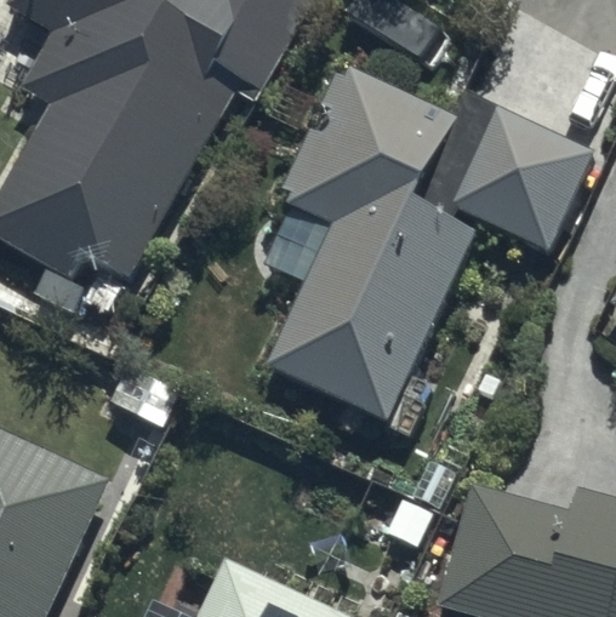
[(10,0),(9,3),(53,28),(22,84),(50,101),(0,188),(0,239),(66,276),(83,246),(130,273),(234,90),(252,101),(309,0),(10,0)]
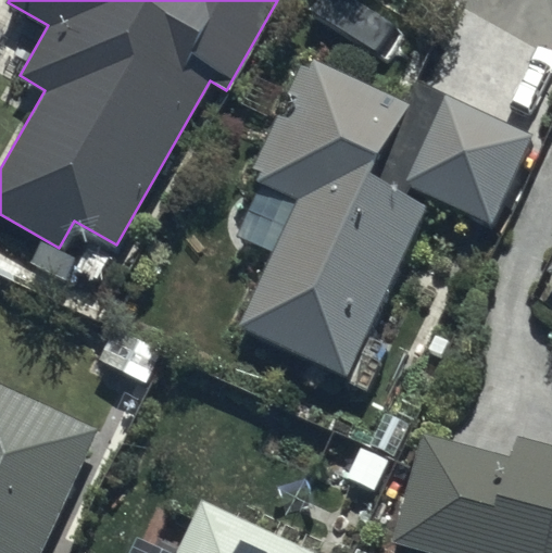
[(367,335),(425,203),(406,195),(409,188),(493,223),(530,134),(417,82),(408,103),(304,57),(250,174),(301,198),(241,327),(341,373),(339,378),(366,390),(387,342),(367,335)]
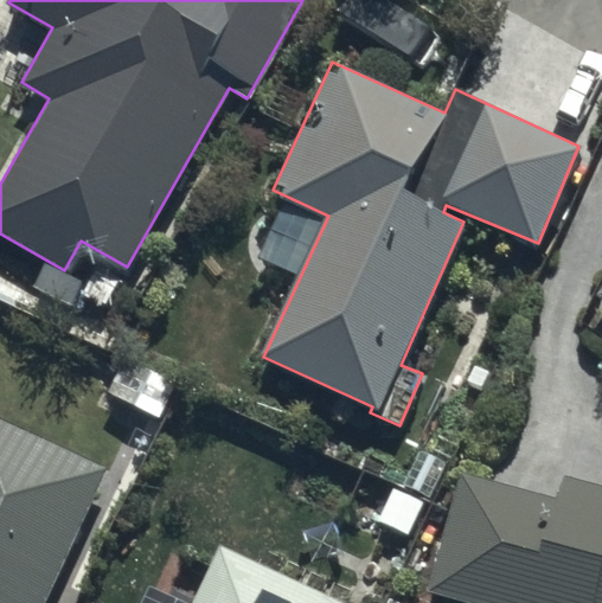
[(43,602),(103,470),(0,421),(0,602),(43,602)]
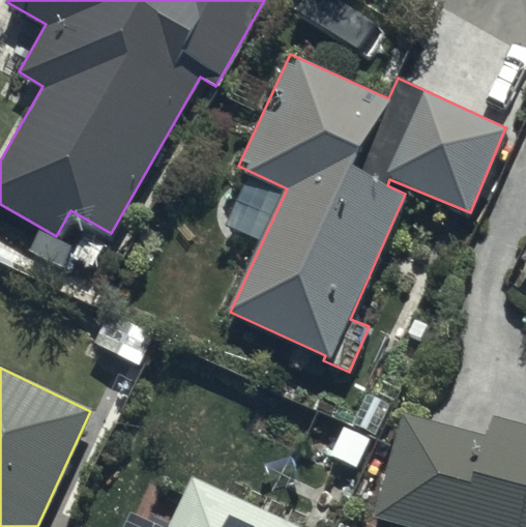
[(405,412),(376,513),(421,526),(525,526),(525,421),(491,412),(485,435),(405,412)]
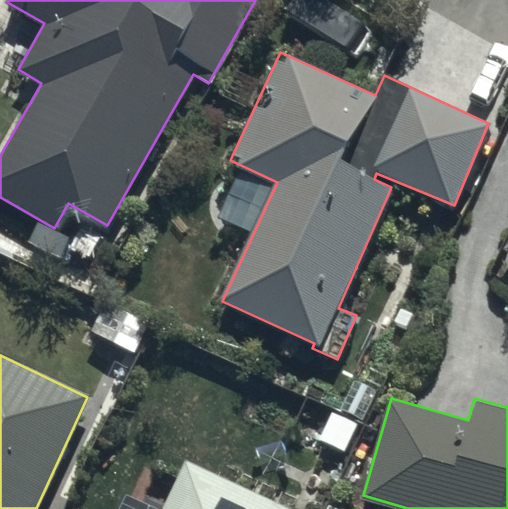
[(287,508),(185,458),(161,508),(287,508)]
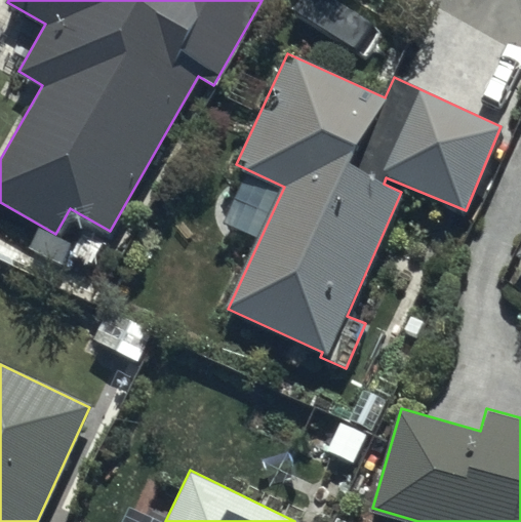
All buildings are outlined.
